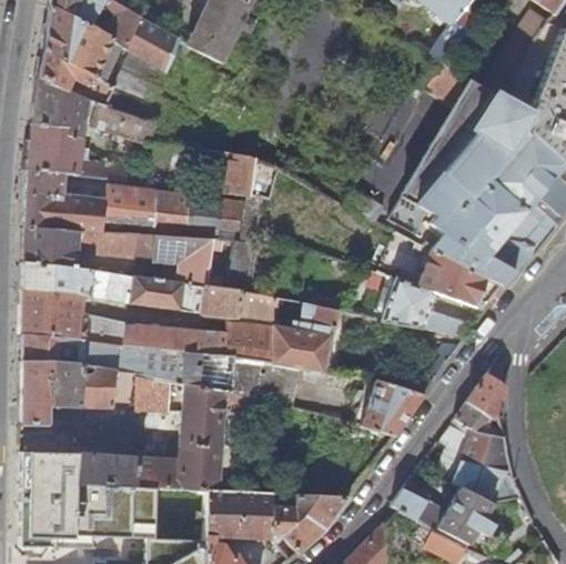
[(51,0),(51,2),(92,27),(102,7),(114,14),(104,33),(113,39),(128,48),(142,14),(113,0),(51,0)]
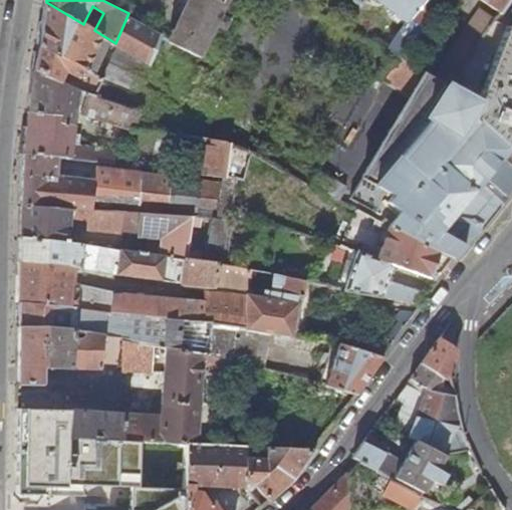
[(225,14),(231,0),(190,0),(171,38),(203,55),(220,23),(225,14)]
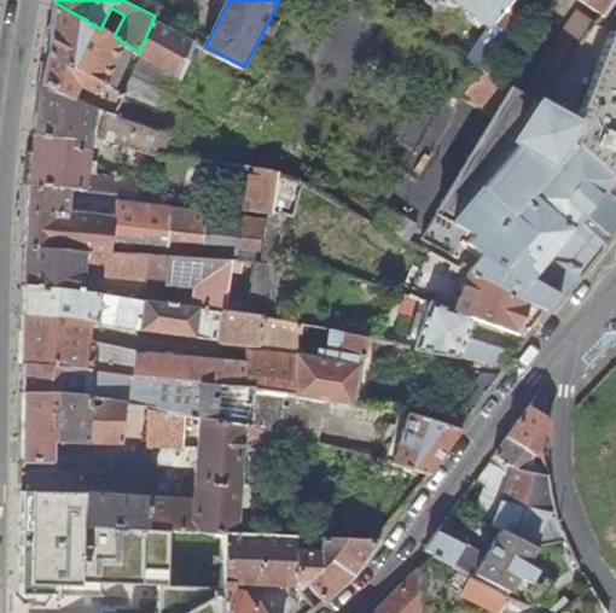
[(499,33),(476,64),(488,70),(498,58),(521,27),(506,13),(513,0),(460,0),(478,13),(477,17),(499,33)]
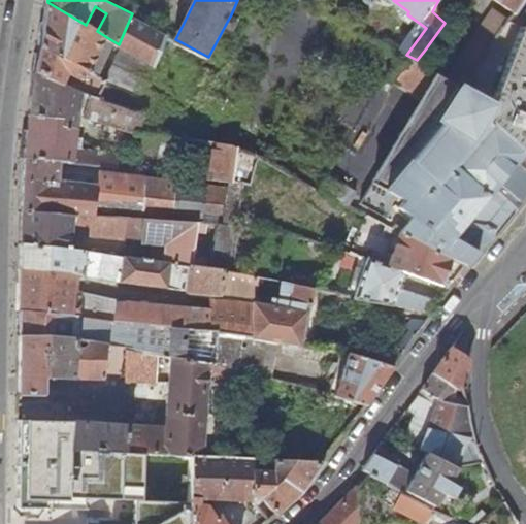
[(502,0),(485,28),(486,29),(478,42),(488,52),(521,0),(502,0)]
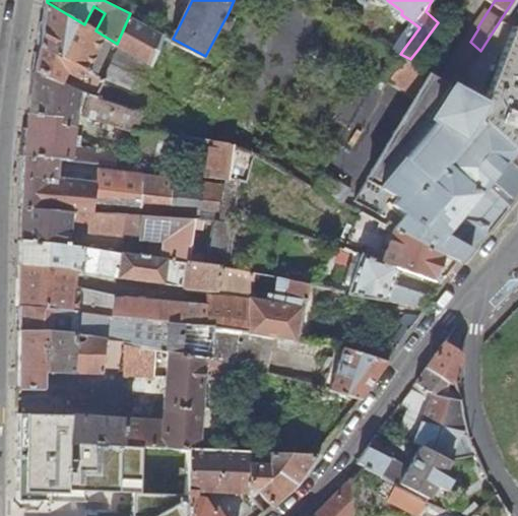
[(84,24),(47,2),(40,44),(87,69),(104,36),(95,30),(84,24)]
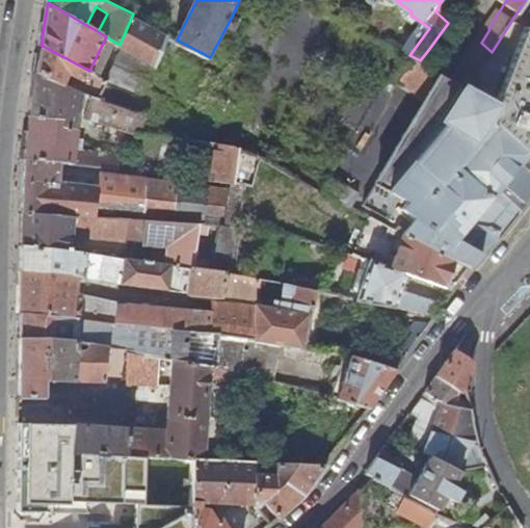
[(167,33),(133,14),(120,45),(120,46),(124,49),(155,63),(167,33)]
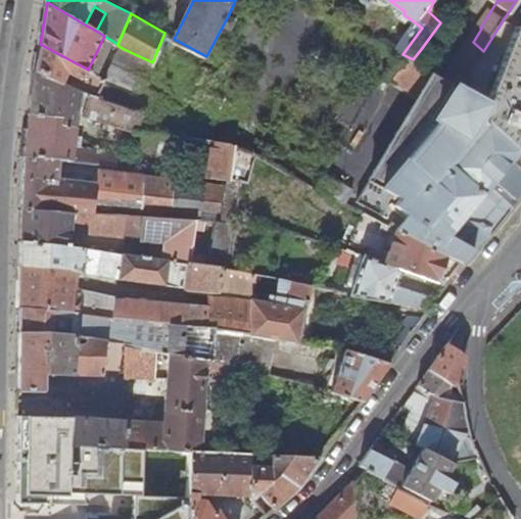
[(237,18),(229,14),(224,24),(233,29),(237,18)]
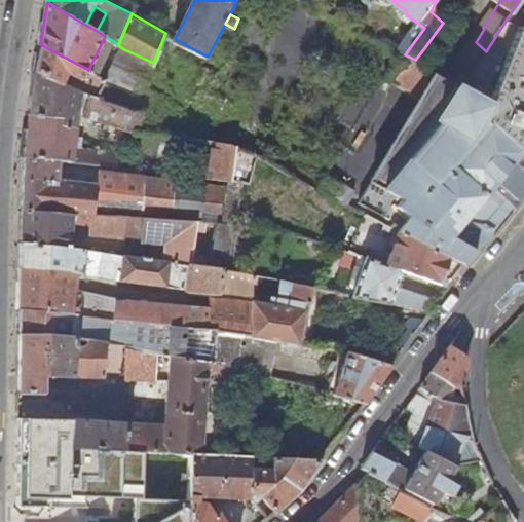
[(523,126),(523,21),(521,20),(504,63),(495,59),(487,81),(495,84),(488,103),(523,126)]
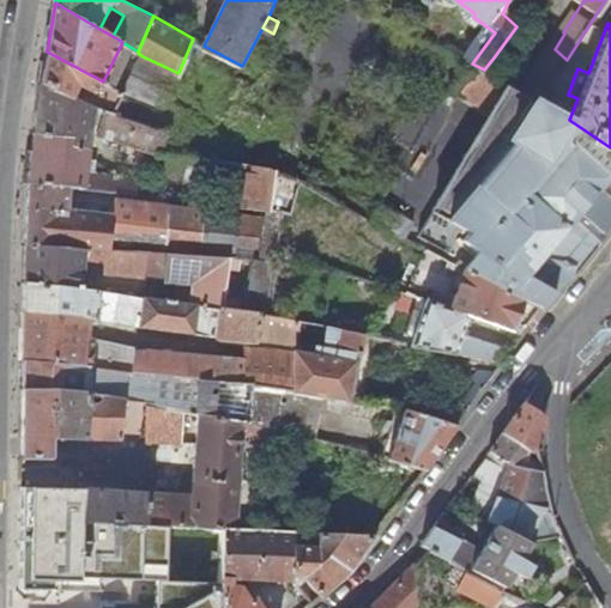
[(562,71),(567,60),(555,49),(548,60),(562,71)]
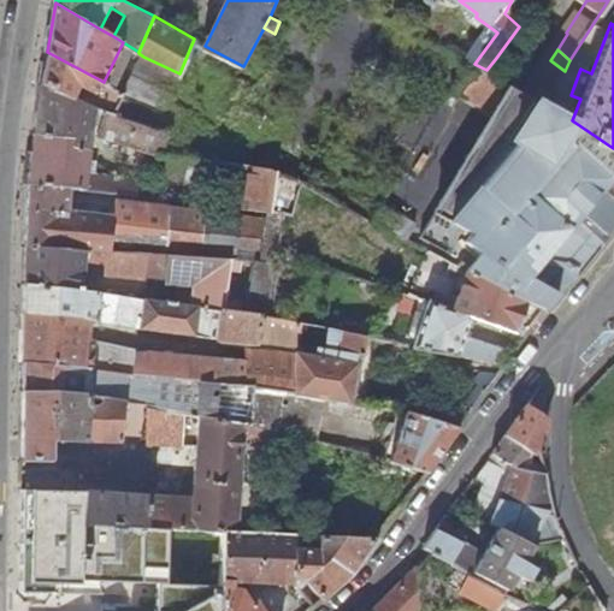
[(104,82),(47,52),(43,81),(74,95),(78,84),(90,89),(100,94),(96,106),(102,108),(116,113),(124,92),(104,82)]
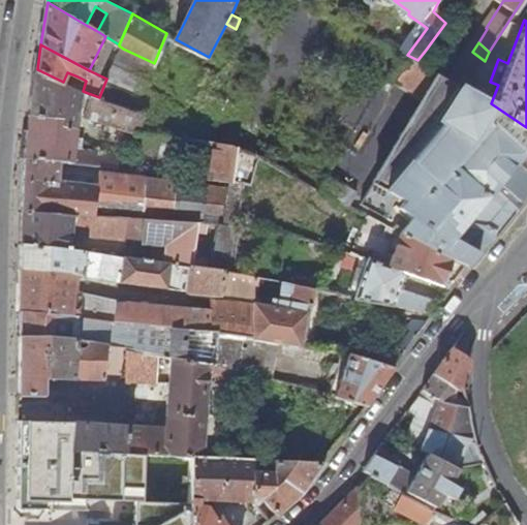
[(145,84),(154,63),(123,49),(106,79),(141,92),(145,84)]
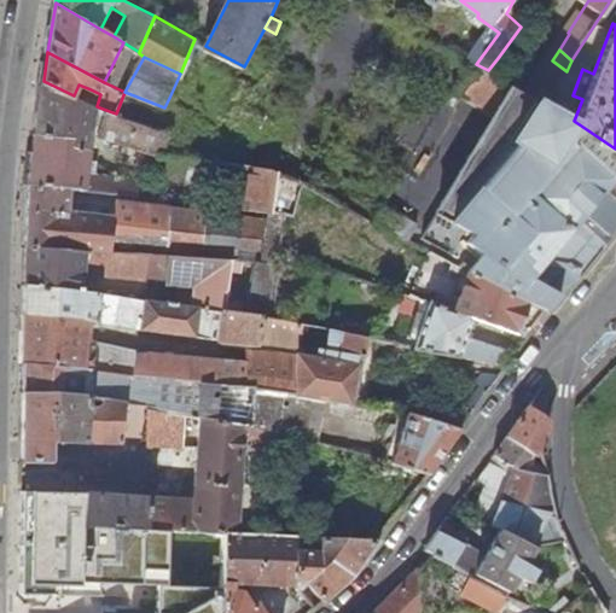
[(498,58),(488,70),(507,81),(515,69),(498,58)]
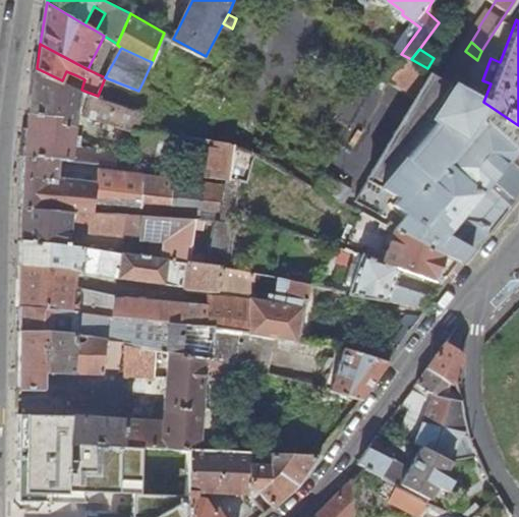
[(459,88),(477,60),(465,51),(447,78),(459,88)]
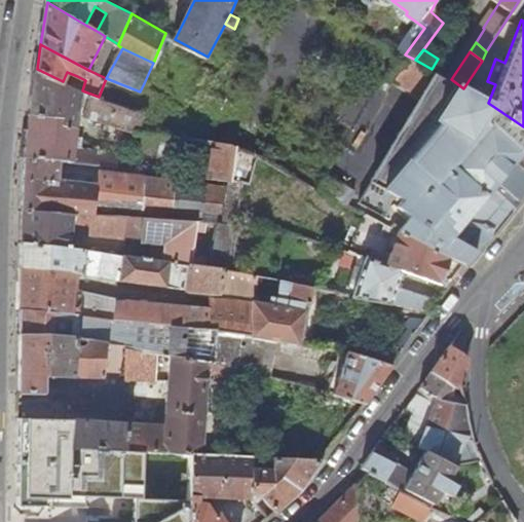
[(415,60),(405,54),(391,75),(437,102),(433,108),(420,101),(362,202),(390,219),(387,224),(399,230),(449,257),(463,264),(485,239),(491,238),(522,200),(519,196),(523,190),(523,126),(488,103),(463,88),(451,79),(432,69),(415,60)]
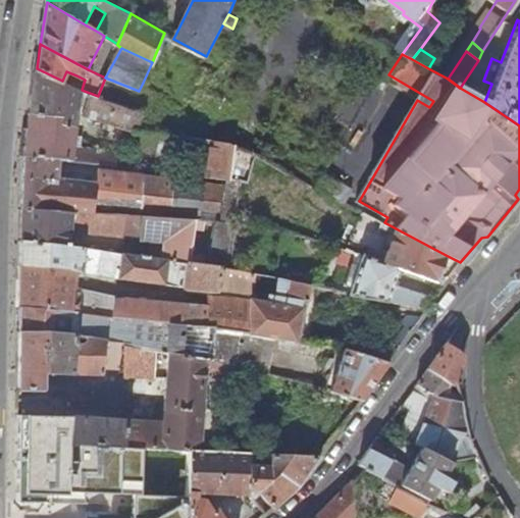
[(62,81),(37,68),(31,114),(78,121),(79,113),(82,90),(72,86),(62,81)]
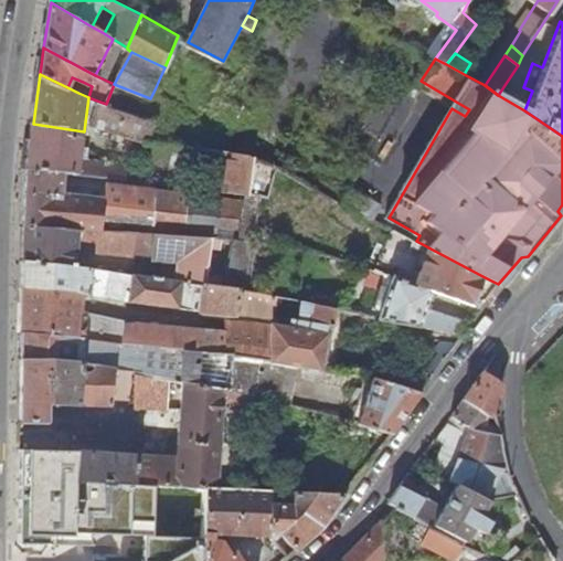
[(72,77),(67,87),(78,93),(83,82),(72,77)]
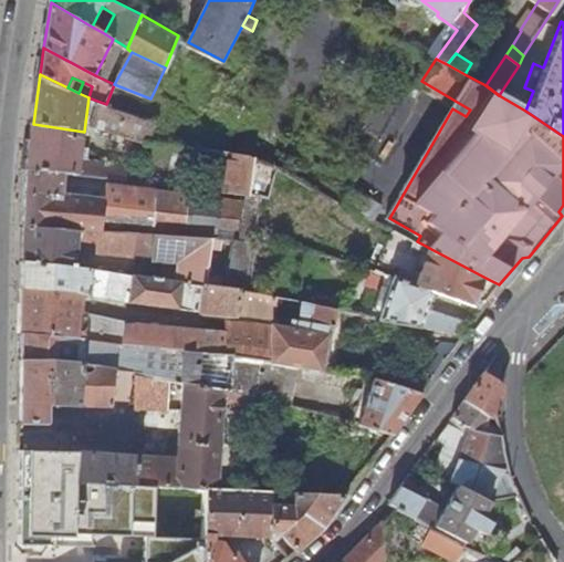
[(150,99),(114,84),(106,104),(154,121),(145,142),(165,144),(178,106),(155,90),(150,99)]
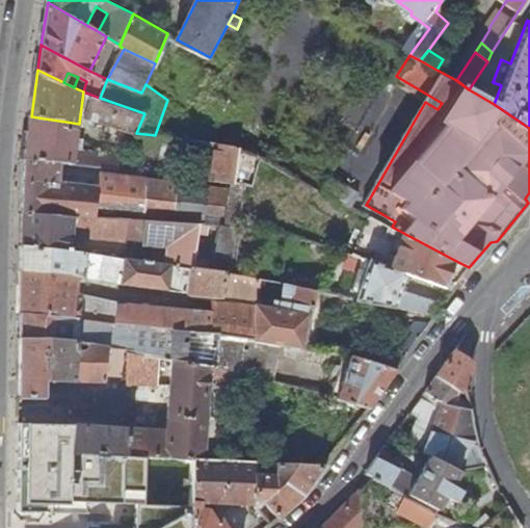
[(144,113),(100,98),(88,94),(84,116),(136,133),(144,113)]
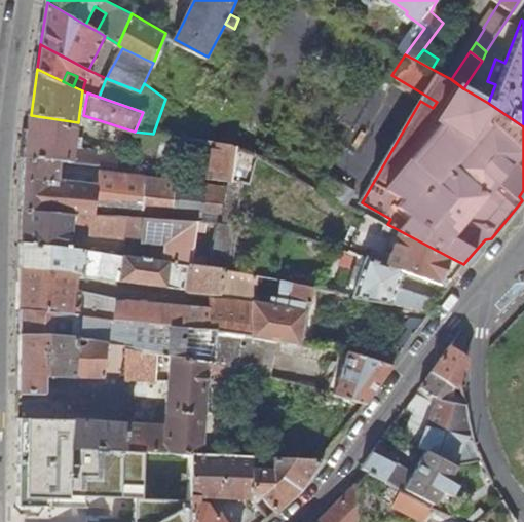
[(78,122),(31,115),(26,154),(61,159),(116,165),(118,152),(75,147),(78,122)]
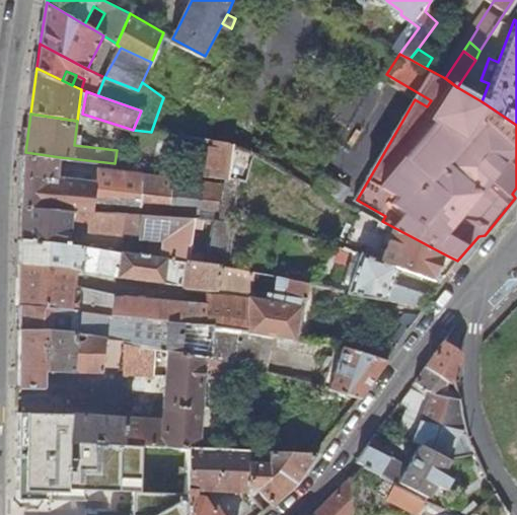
[(158,133),(151,132),(133,130),(132,144),(138,144),(138,148),(151,150),(151,155),(156,155),(158,133)]
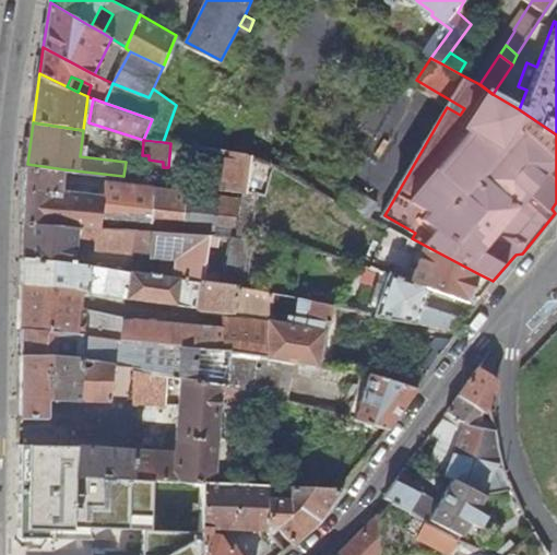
[(224,150),(170,143),(168,167),(202,172),(202,168),(223,172),(224,150)]
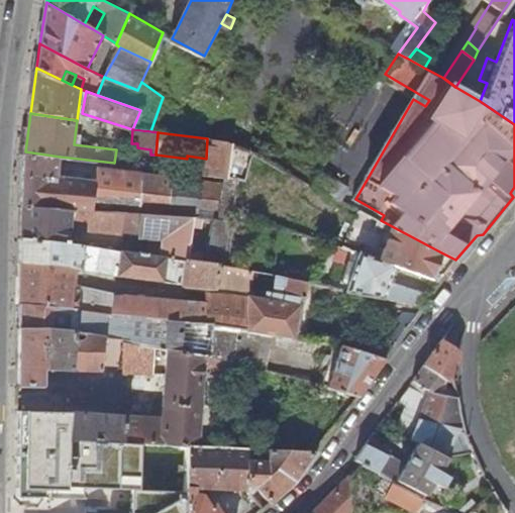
[(230,141),(207,138),(206,159),(206,166),(205,173),(228,176),(230,141)]
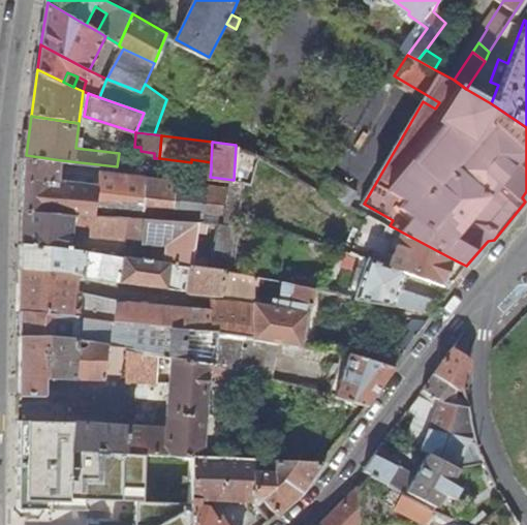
[(61,160),(26,155),(23,209),(152,218),(227,222),(233,187),(135,176),(134,202),(97,199),(99,184),(59,179),(61,160)]
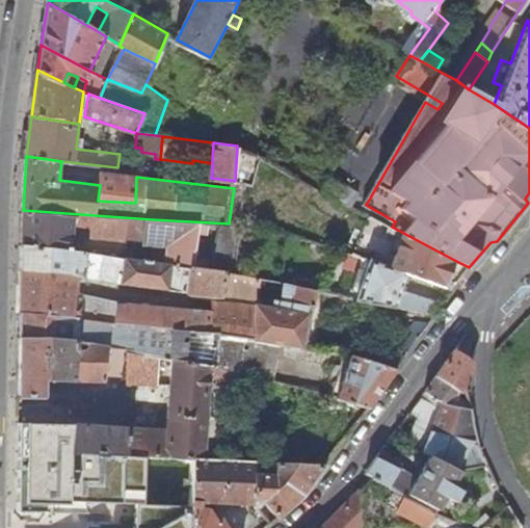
[(203,169),(203,178),(211,178),(212,170),(203,169)]
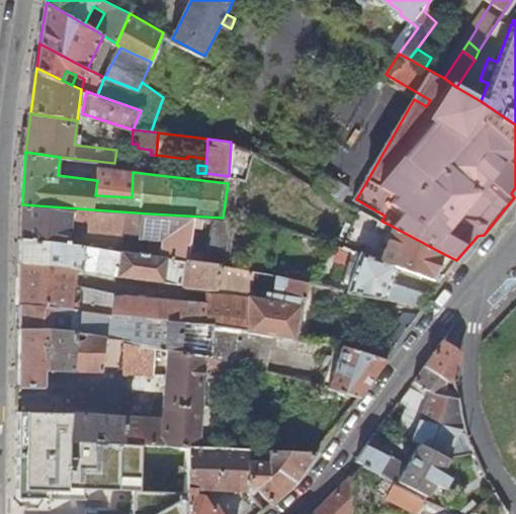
[(326,175),(317,187),(345,202),(354,190),(326,175)]
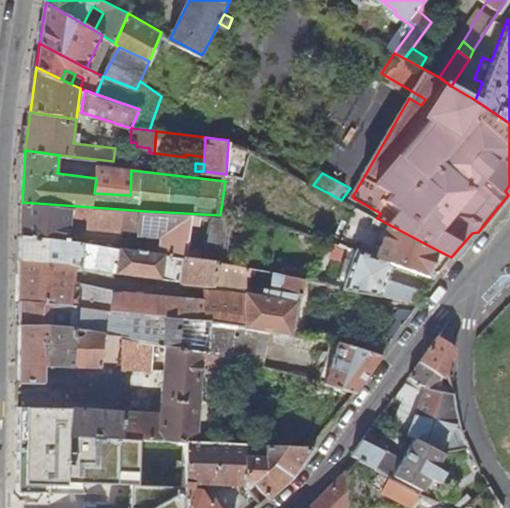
[(147,211),(22,202),(21,234),(69,238),(70,224),(164,234),(163,251),(190,255),(192,222),(200,223),(197,256),(220,259),(219,262),(226,263),(232,217),(220,215),(147,211)]
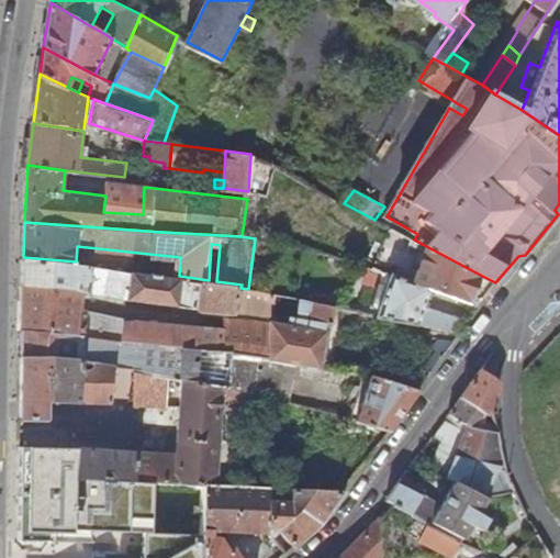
[(480,275),(426,246),(414,282),(429,288),(460,298),(478,303),(483,297),(473,292),(480,275)]
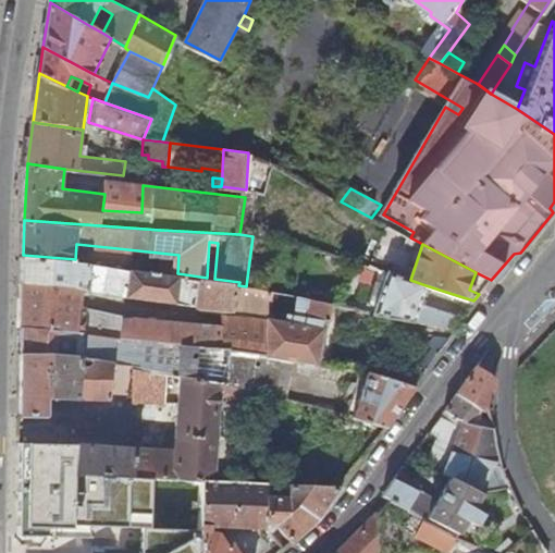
[(75,259),(23,255),(23,291),(79,293),(81,285),(88,286),(89,261),(75,259)]
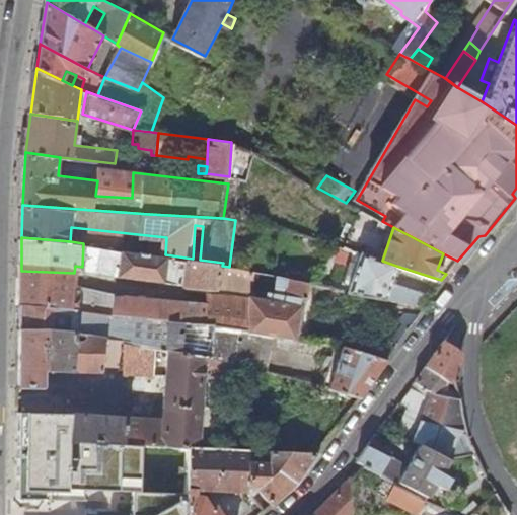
[(122,248),(83,243),(82,267),(119,274),(122,248)]
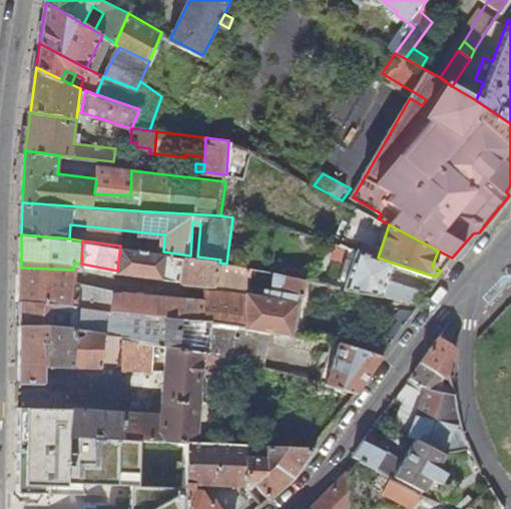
[(351,247),(339,243),(337,252),(340,258),(348,261),(351,247)]
